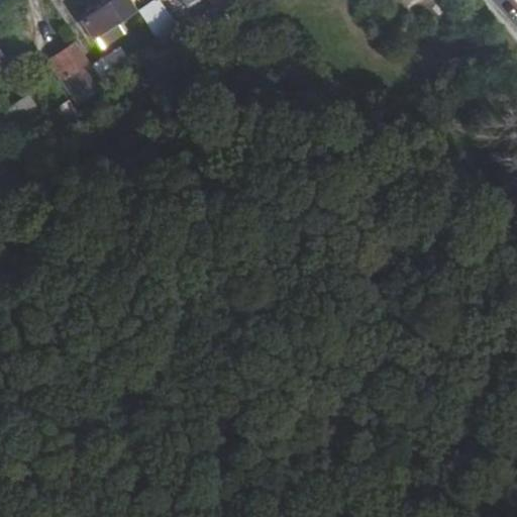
[(132,14),(121,0),(113,0),(80,23),(91,41),(94,39),(100,48),(119,35),(113,27),(132,14)]
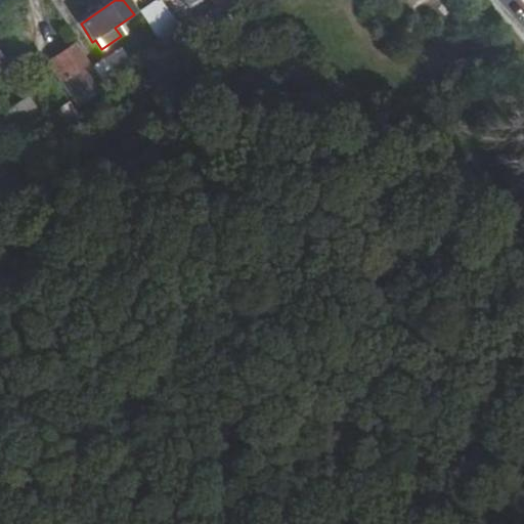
[(182,0),(190,13),(209,0),(182,0)]
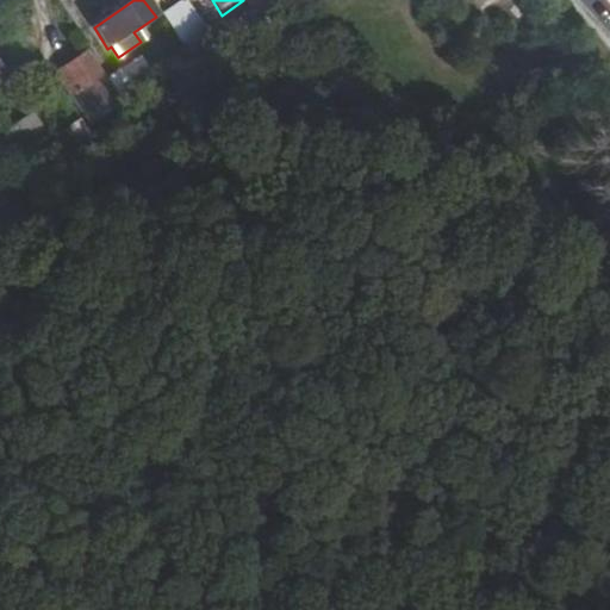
[(174,6),(162,13),(194,60),(217,42),(207,30),(199,36),(185,17),(182,19),(174,6)]
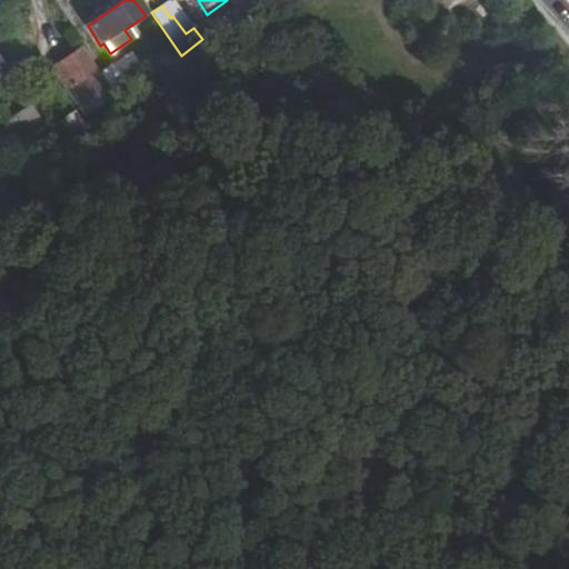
[(50,70),(76,106),(82,116),(113,96),(106,86),(96,70),(81,49),(50,70)]
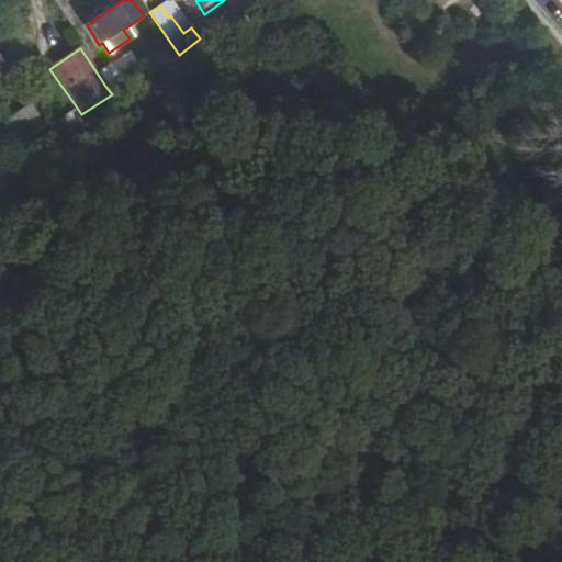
[(117,103),(132,92),(109,58),(94,69),(104,85),(112,94),(117,103)]
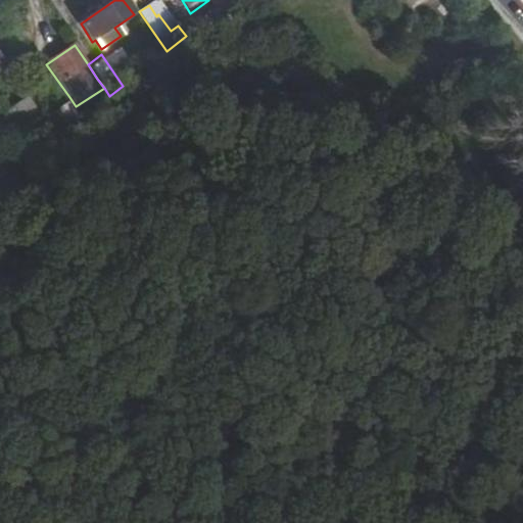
[(27,97),(1,114),(14,134),(40,116),(27,97)]
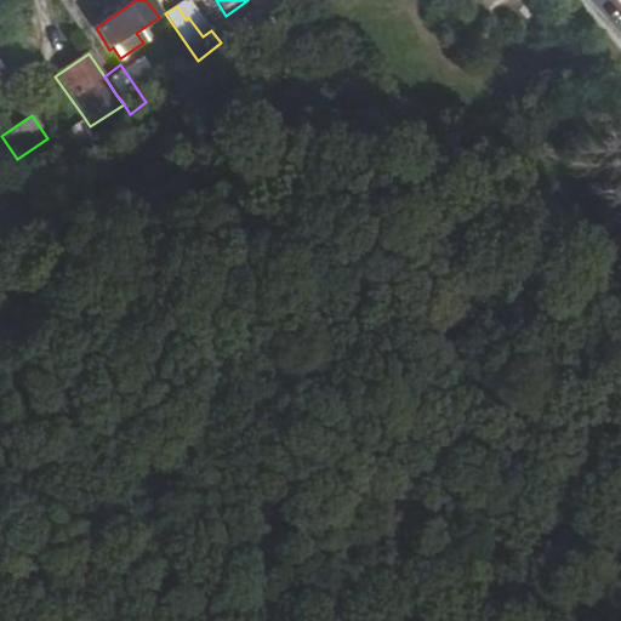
[(32,161),(46,182),(84,152),(70,132),(32,161)]
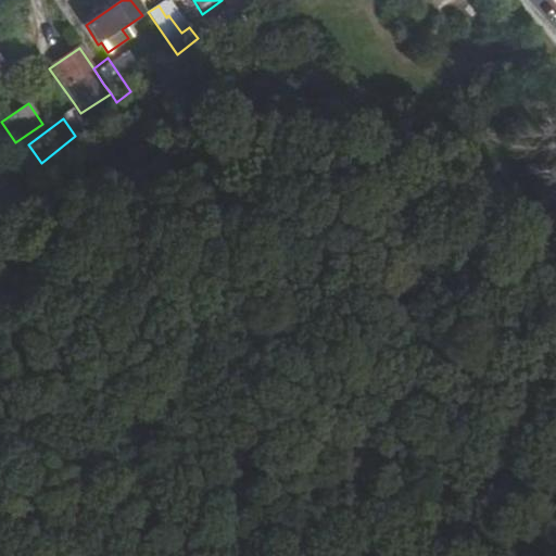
All buildings are outlined.
